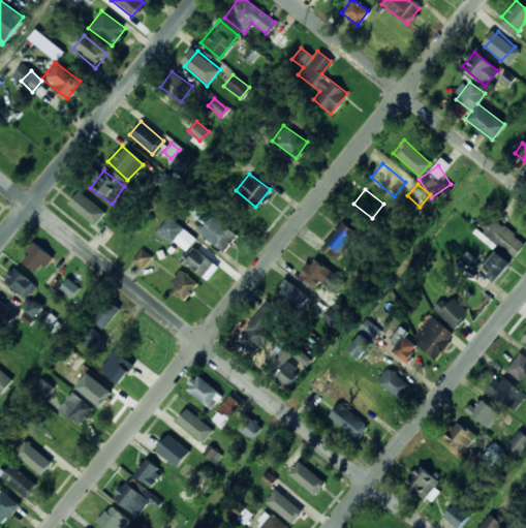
[(71,207),(84,218),(98,204),(85,192),(71,207)]
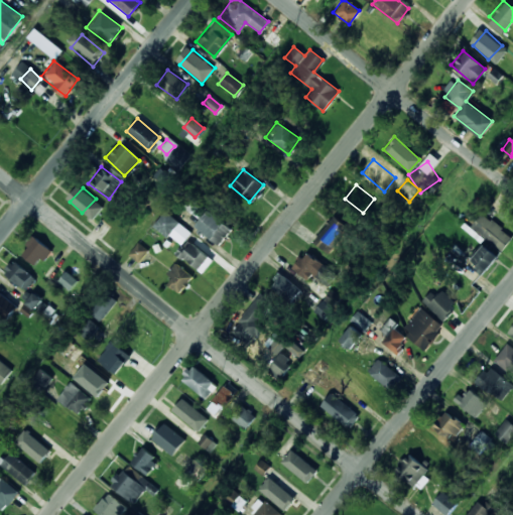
[(231,229),(208,210),(195,225),(217,245),(231,229)]
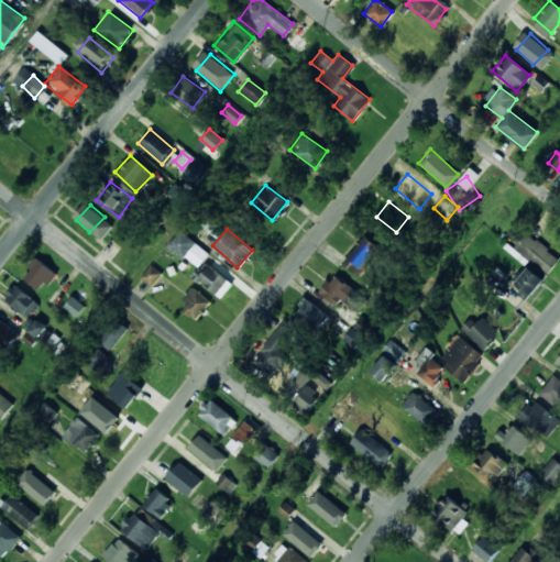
[(179,259),(193,243),(178,230),(164,245),(179,259)]
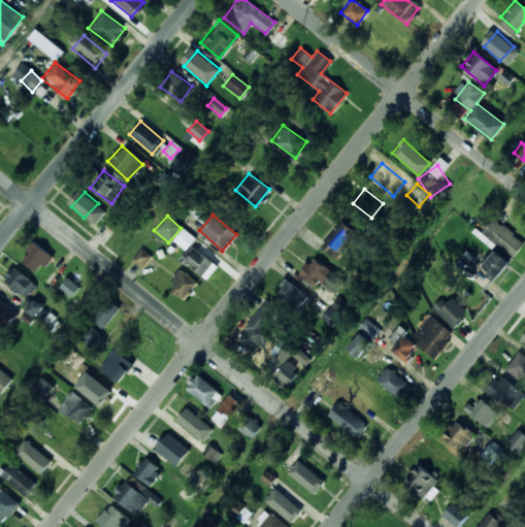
[(481,229),(511,257),(523,244),(493,217),(481,229)]
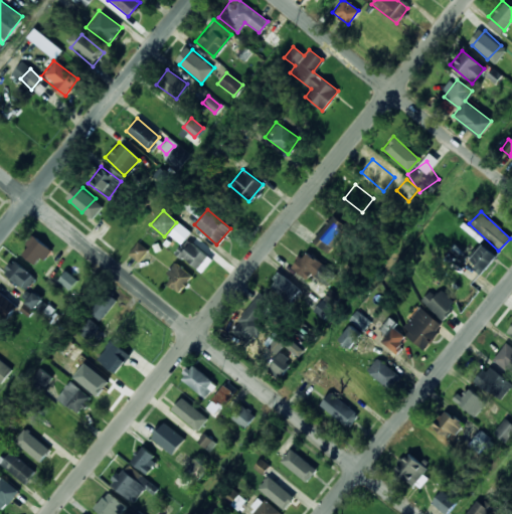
[(346,224),(330,213),(311,240),(327,251),(346,224)]
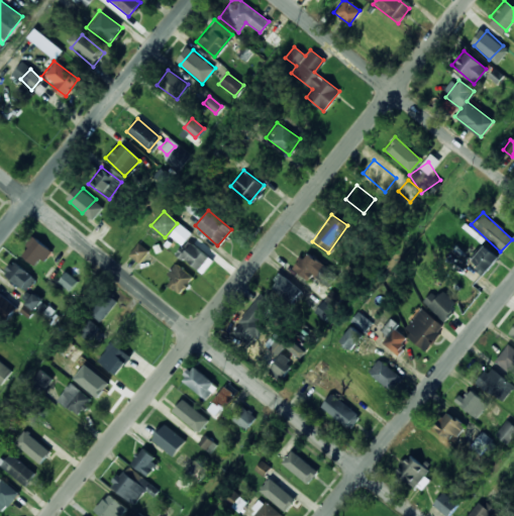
[(19,250),(30,265),(46,251),(36,237),(19,250)]
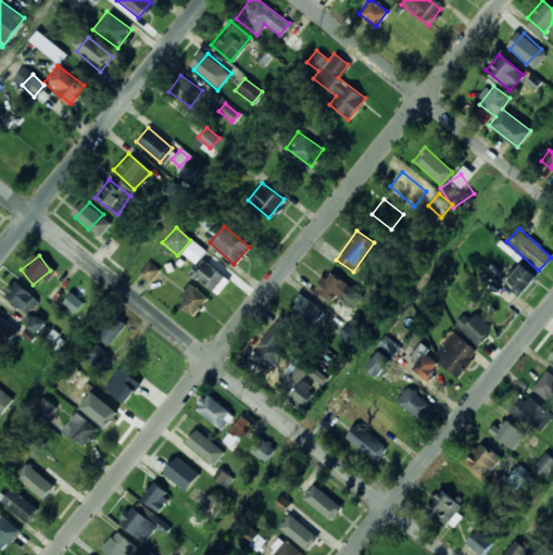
[(212,291),(223,276),(200,259),(188,273),(212,291)]
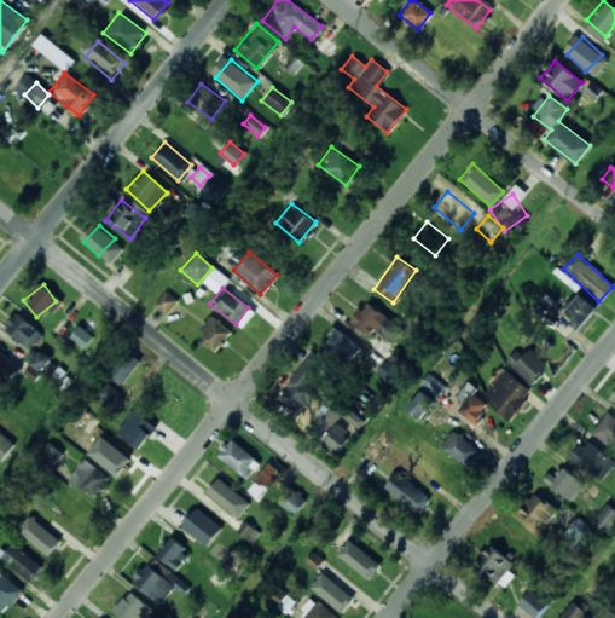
[(175,301),(163,292),(152,305),(164,315),(175,301)]
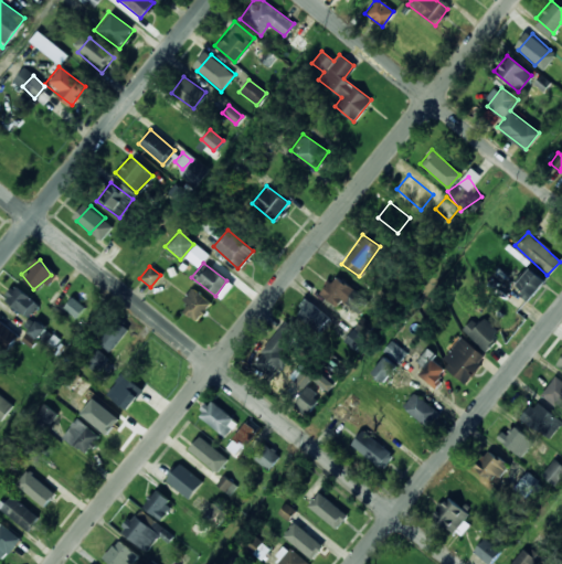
[(545,280),(530,267),(513,288),(529,301),(545,280)]
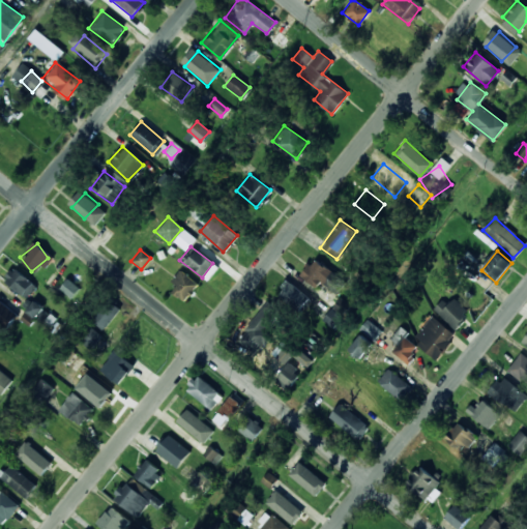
[(299,272),(313,287),(321,280),(333,293),(343,285),(317,257),(299,272)]
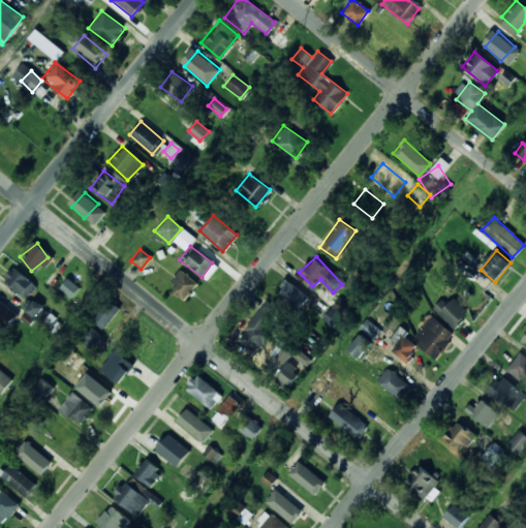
[(34,285),(12,266),(2,277),(24,297),(34,285)]
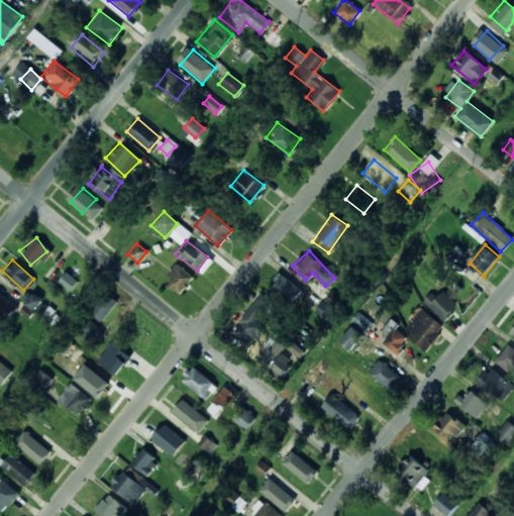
[(192,278),(175,264),(161,279),(178,294),(192,278)]
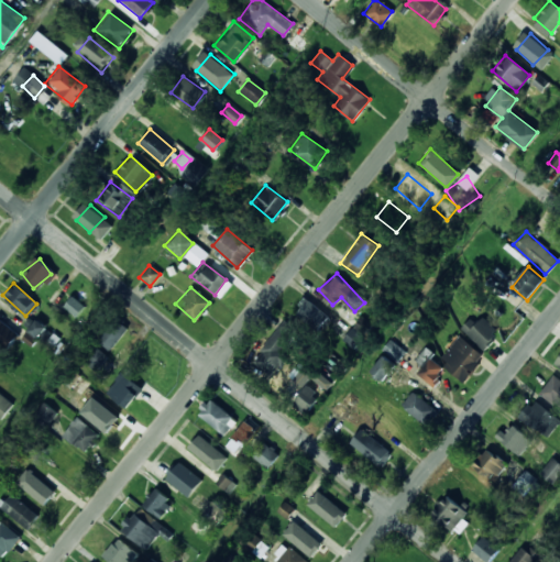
[(73,316),(83,306),(70,296),(62,306),(73,316)]
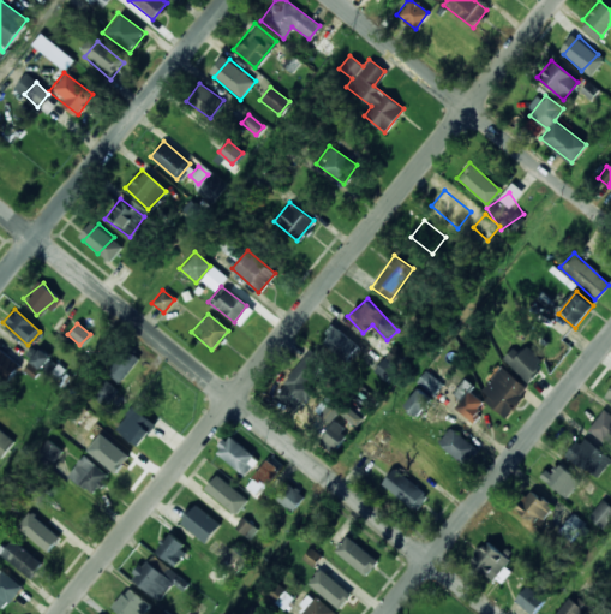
[(317,341),(342,364),(357,347),(331,325),(317,341)]
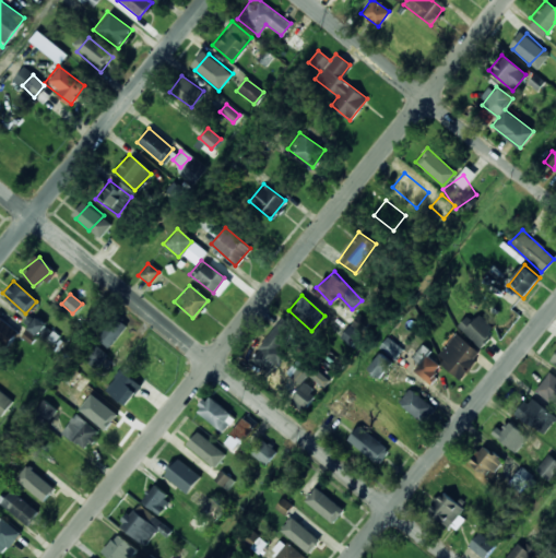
[(480,347),(495,329),(476,313),(471,320),(465,316),(456,327),(480,347)]
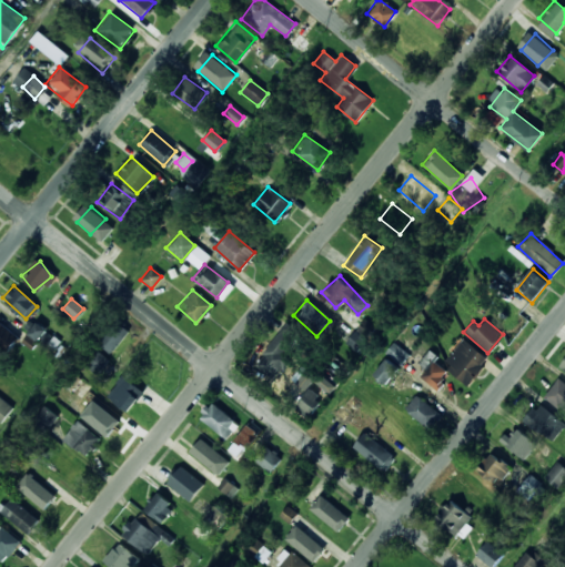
[(129,332),(115,320),(96,342),(109,354),(129,332)]
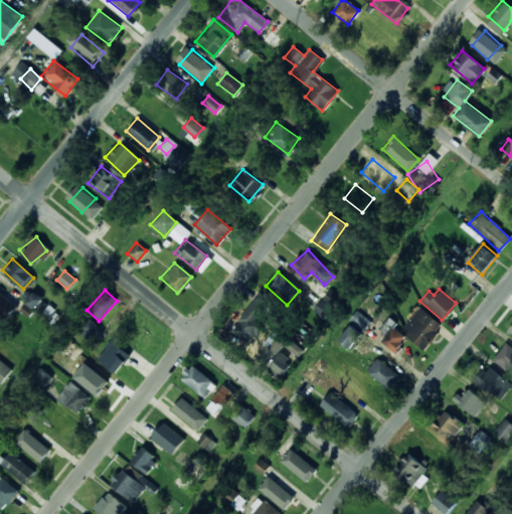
[(0,314),(6,319),(16,306),(0,293),(0,314)]
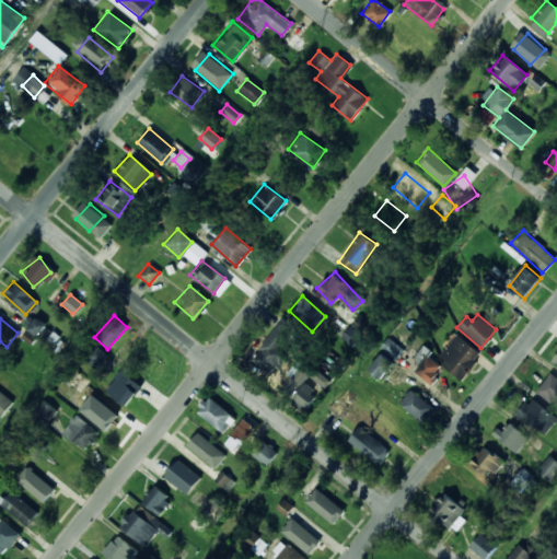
[(26,328),(49,346),(57,336),(35,318),(26,328)]
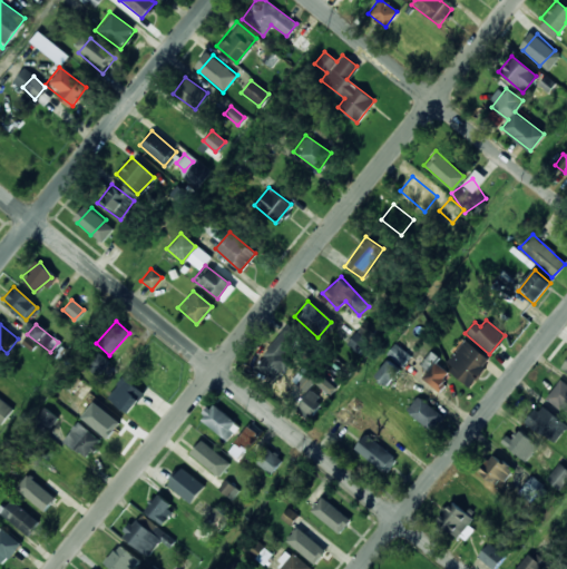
[(281,353),(293,340),(283,331),(253,363),(272,381),(290,361),(281,353)]
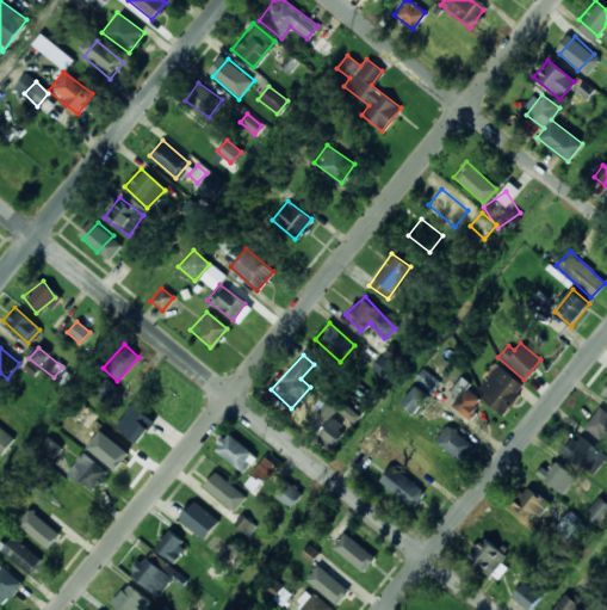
[(382,379),(394,370),(383,355),(371,363),(382,379)]
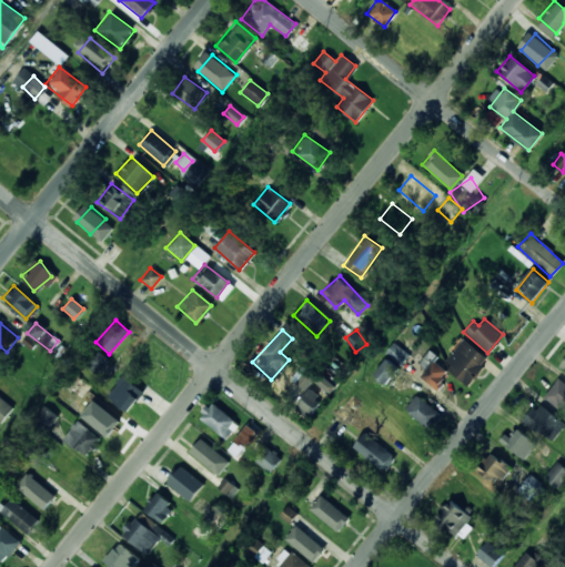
[(487,360),(463,338),(442,363),(466,384),(487,360)]
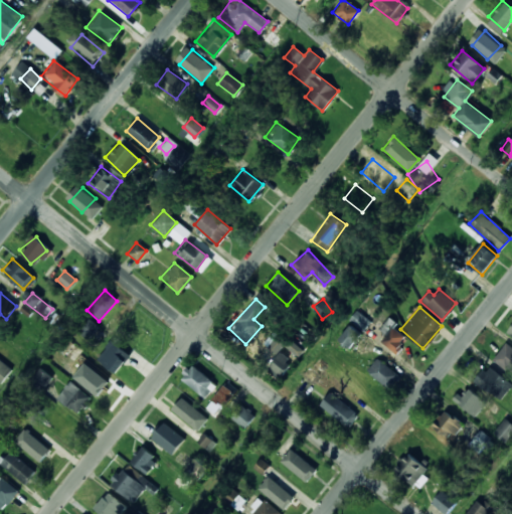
[(360,330),(368,323),(356,311),(349,319),(360,330)]
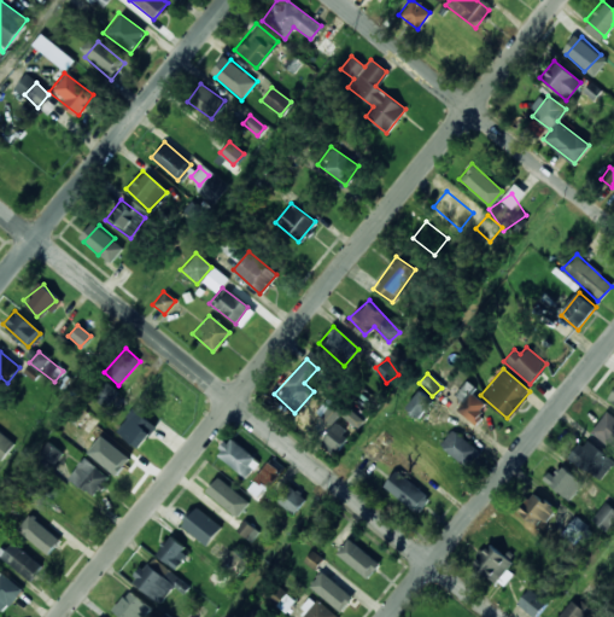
[(89,395),(104,405),(115,391),(101,380),(89,395)]
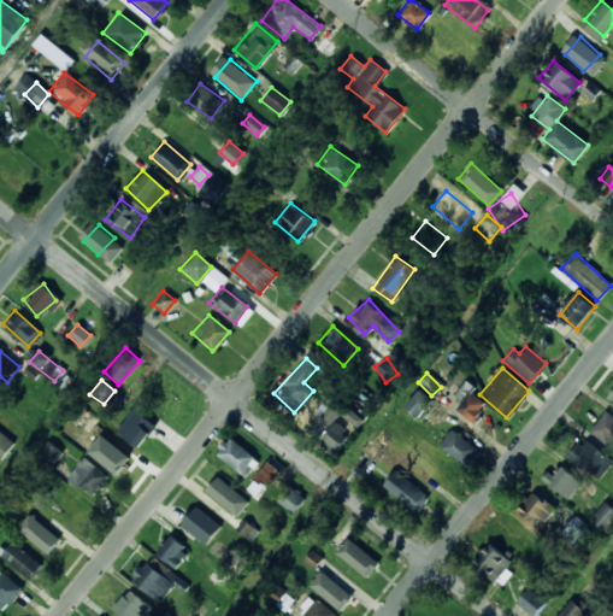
[(405,406),(418,416),(431,400),(418,389),(405,406)]
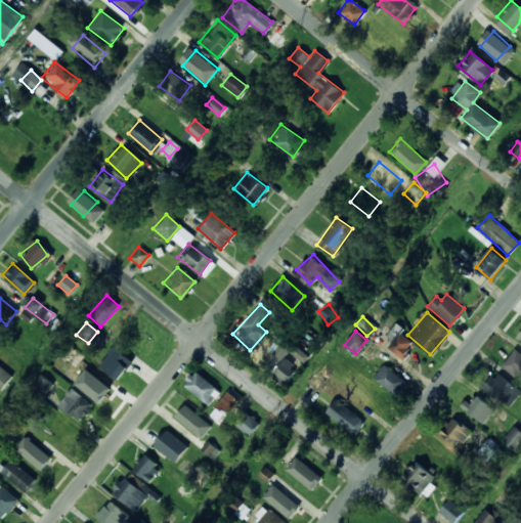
[(399,356),(409,344),(398,334),(388,347),(399,356)]
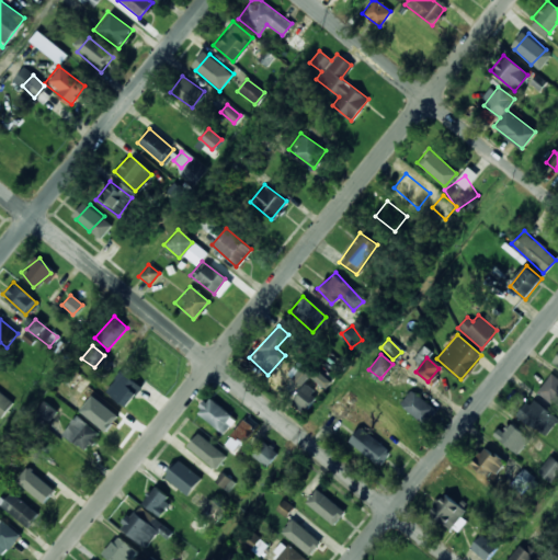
[(291,378),(300,385),(310,370),(300,364),(291,378)]
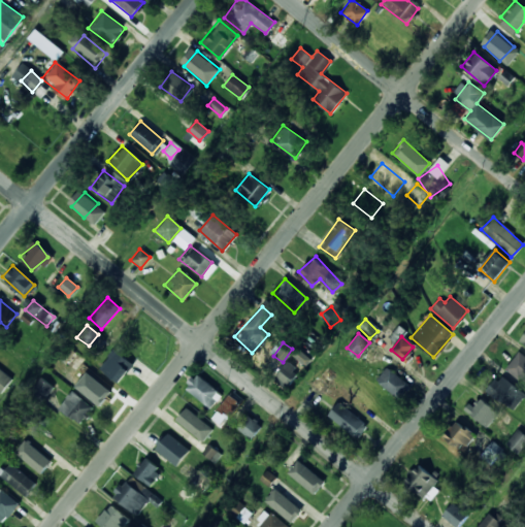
[(304,366),(310,359),(297,347),(291,354),(304,366)]
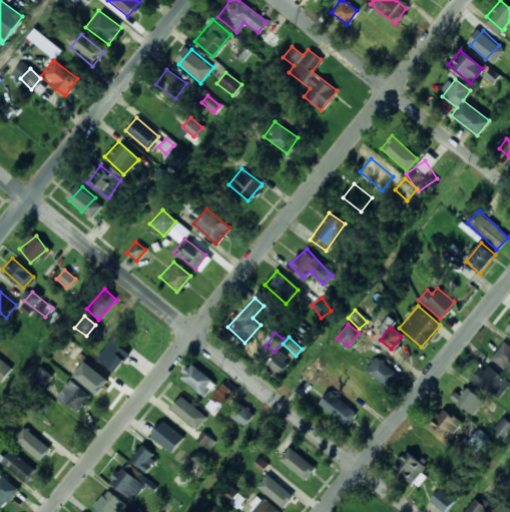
[(59,349),(70,359),(78,348),(67,339),(59,349)]
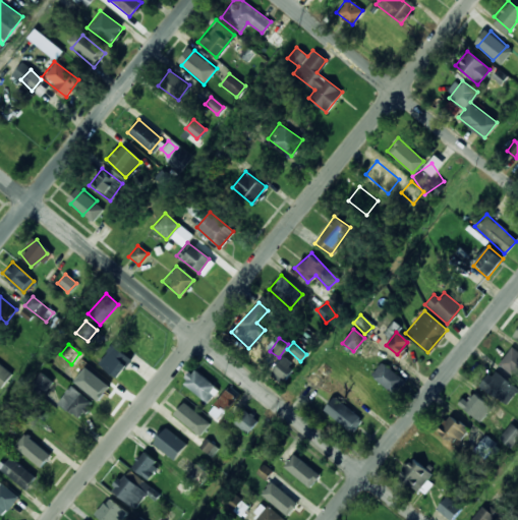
[(115,378),(130,360),(112,344),(97,361),(115,378)]
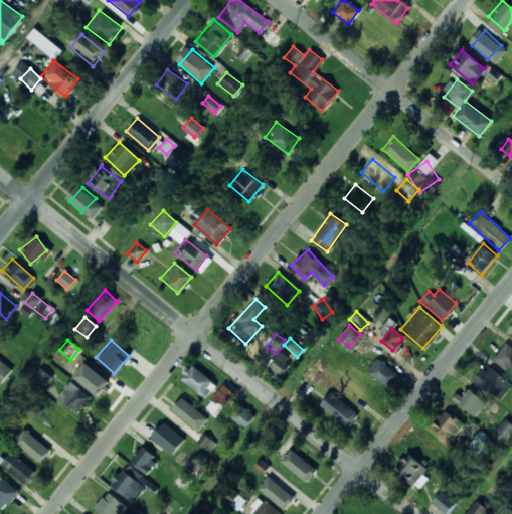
[(492,358),(511,373),(511,346),(505,341),(492,358)]
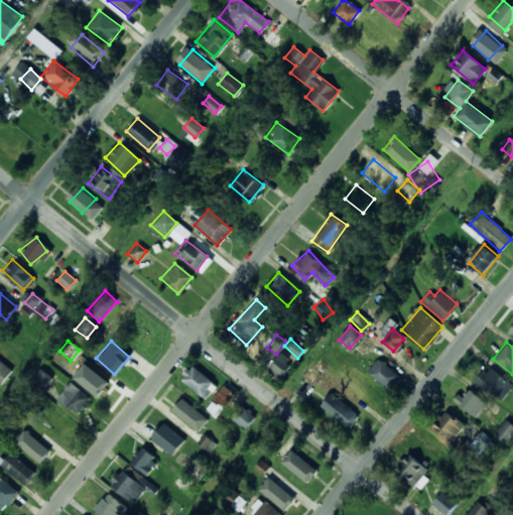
[(279,377),(293,363),(282,352),(268,367),(279,377)]
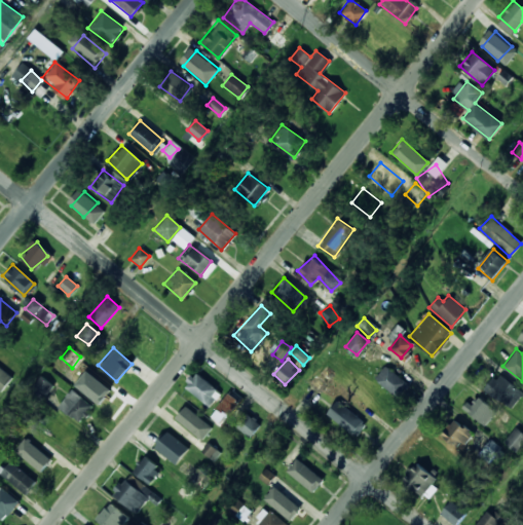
[(373,377),(397,398),(408,385),(385,365),(373,377)]
